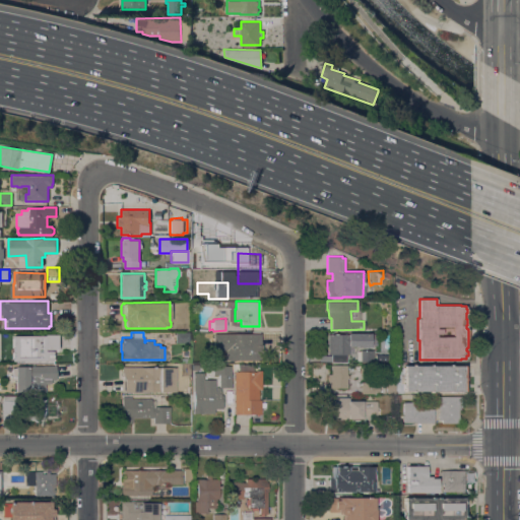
[(189,332),(189,342),(175,342),(175,332),(189,332)]
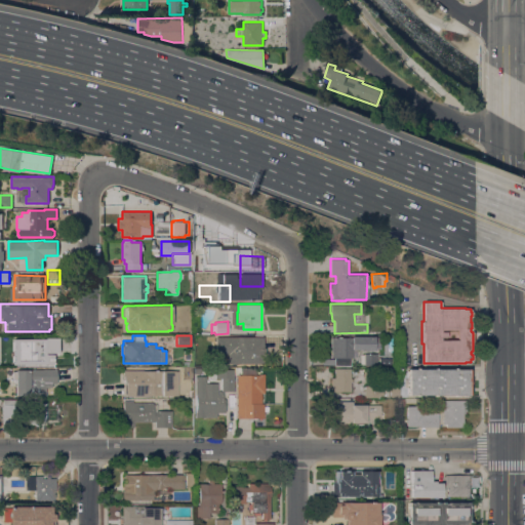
[(331,336),(351,337),(351,335),(373,335),(373,336),(380,336),(380,349),(356,349),(356,357),(350,357),(350,365),(334,365),(334,357),(330,357),(331,336)]
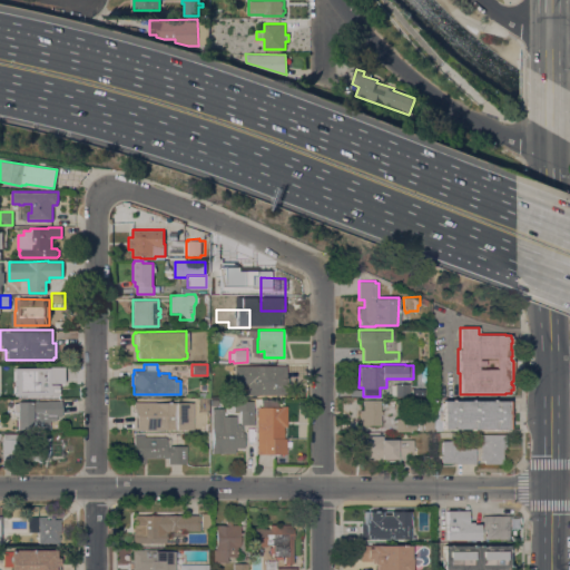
[(285,365),(285,377),(286,377),(286,386),(285,386),(285,394),(247,394),(247,384),(234,384),(234,365),(285,365)]
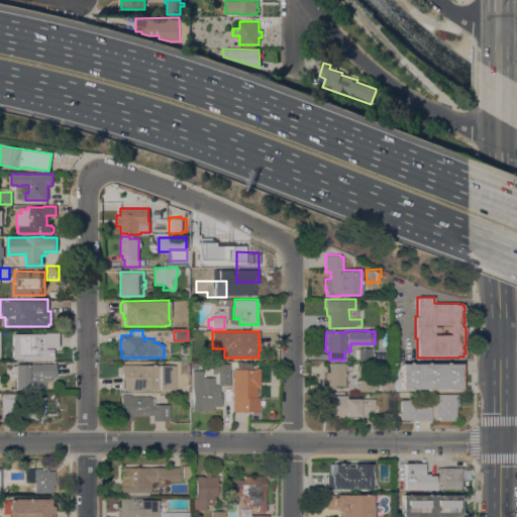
[(29,334),(29,332),(36,332),(36,335),(46,335),(46,332),(59,332),(59,344),(44,344),(44,350),(43,351),(43,357),(14,357),(14,348),(9,348),(9,336),(14,336),(14,335),(15,335),(29,334)]
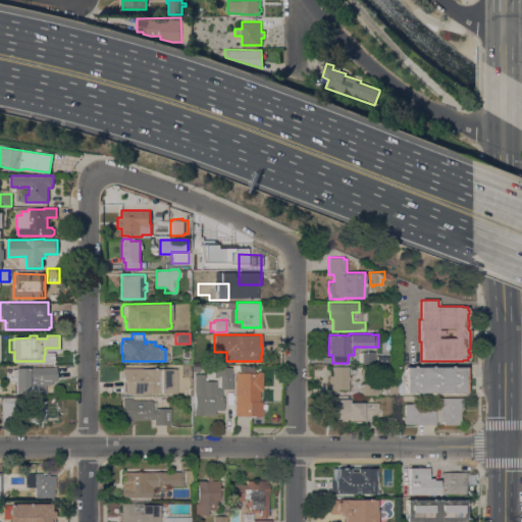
[(374,351),(374,363),(362,363),(362,362),(358,362),(358,352),(362,352),(362,351),(374,351)]
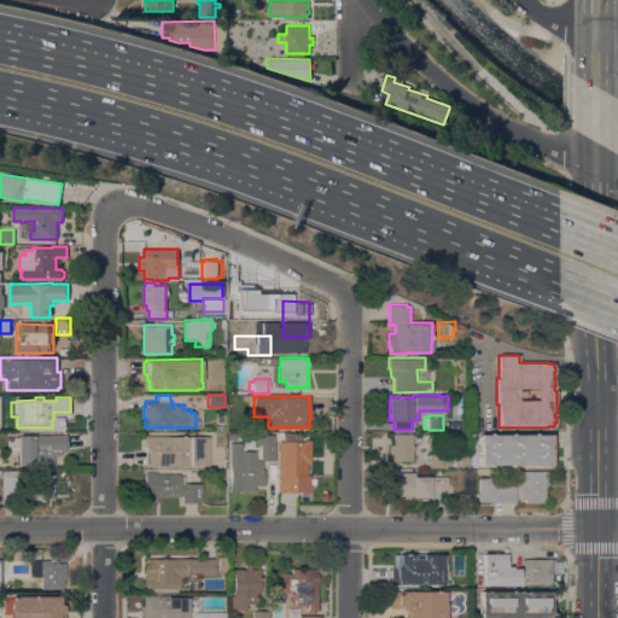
[(461,418),(462,429),(444,429),(444,418),(461,418)]
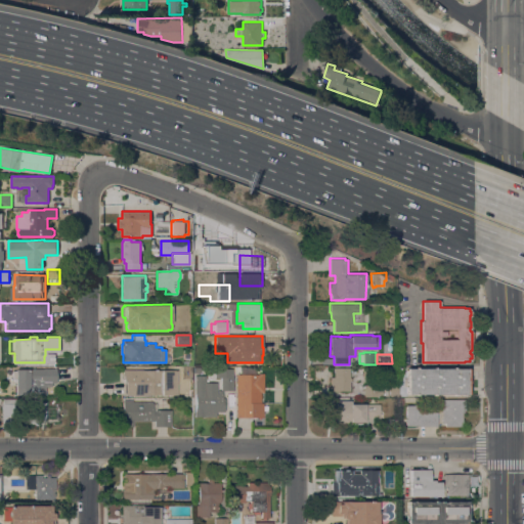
[(349,378),(351,378),(351,382),(349,382),(349,390),(331,390),(331,377),(334,377),(334,367),(349,367),(349,378)]
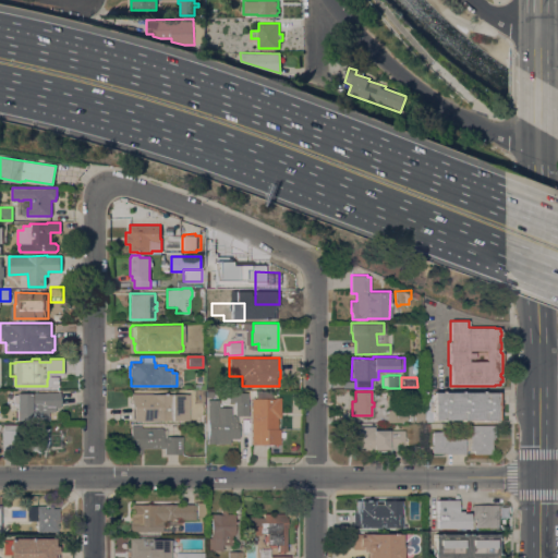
[(498,391),(498,420),(433,420),(433,417),(431,417),(431,411),(433,411),(433,399),(431,399),(431,393),(433,393),(433,391),(498,391)]
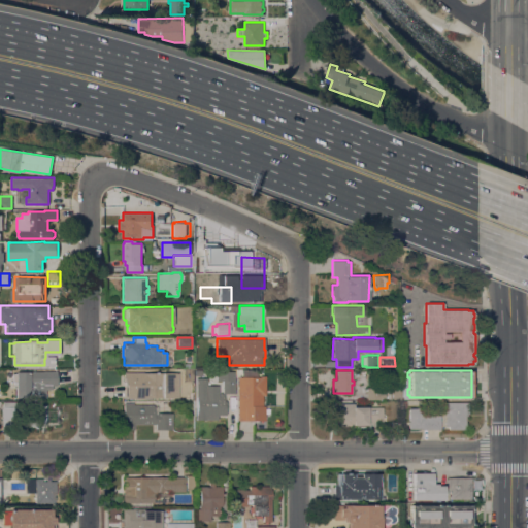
[(15,382),(12,382),(12,373),(15,373),(15,371),(56,371),(56,385),(52,385),(52,389),(45,389),(45,397),(15,397),(15,382)]
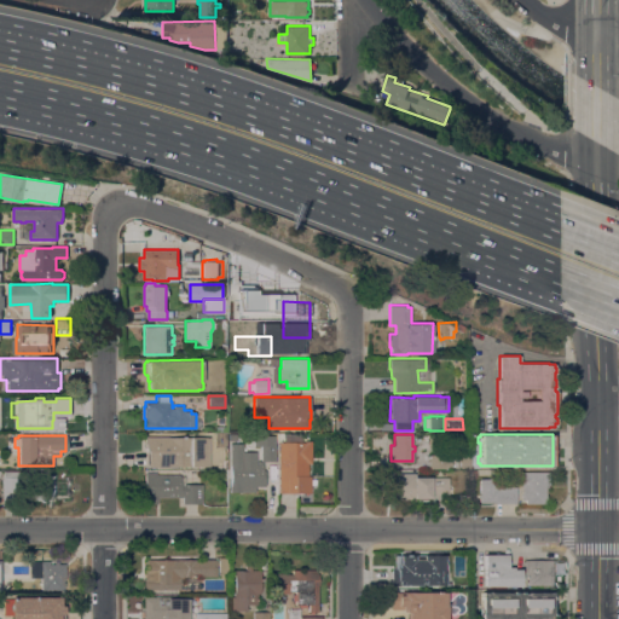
[(209,466),(169,466),(169,467),(148,467),(148,451),(145,451),(145,437),(168,437),(209,437),(209,466)]
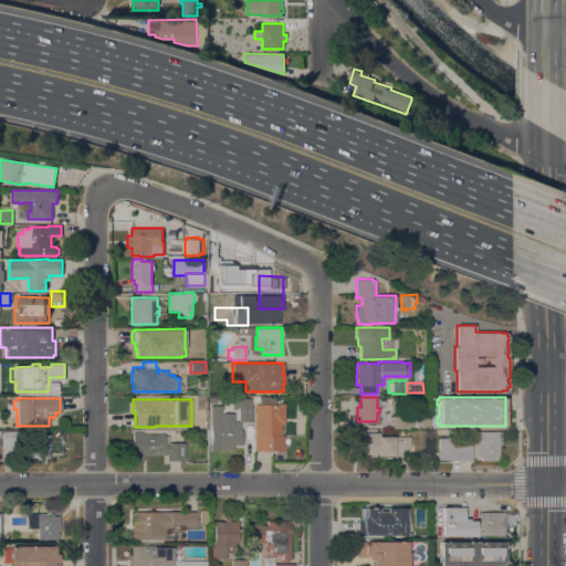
[(252,421),(240,421),(240,429),(242,429),(242,431),(243,431),(243,436),(242,436),(242,444),(233,444),(233,449),(210,450),(210,443),(211,443),(211,426),(210,426),(210,406),(222,405),(222,412),(234,412),(234,425),(236,425),(236,421),(239,421),(239,402),(251,402),(252,421)]
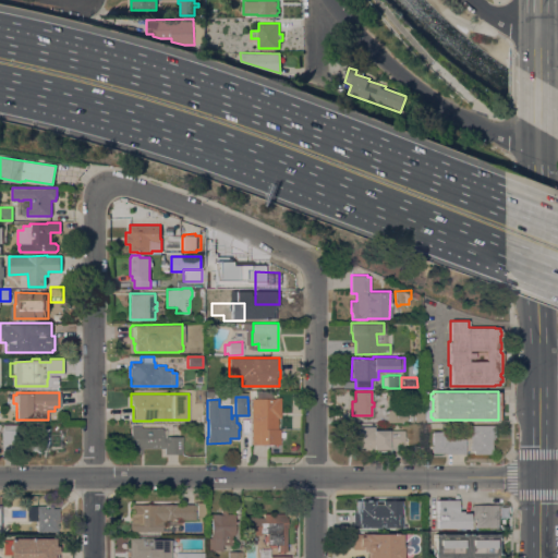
[(252,398),(275,398),(275,397),(280,397),(280,417),(278,417),(278,431),(269,431),(269,444),(252,444),(252,398)]
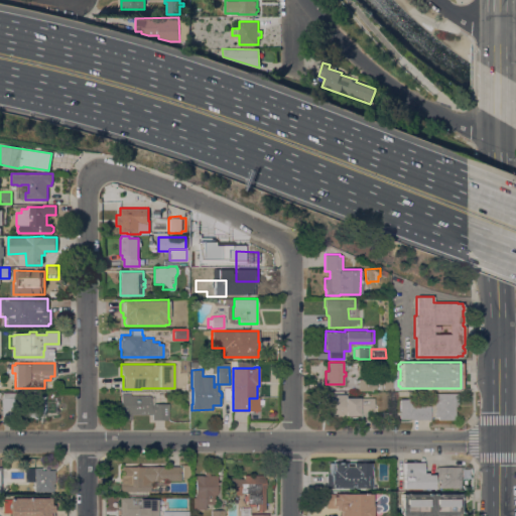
[(358,378),(374,379),(374,385),(376,385),(376,390),(372,390),(358,390),(358,378)]
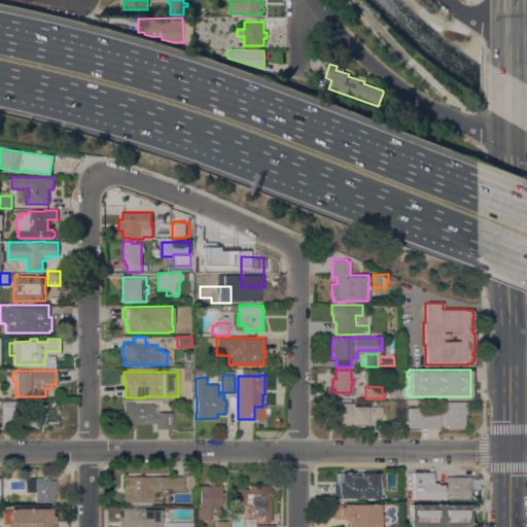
[(399,396),(391,397),(391,386),(399,386),(399,396)]
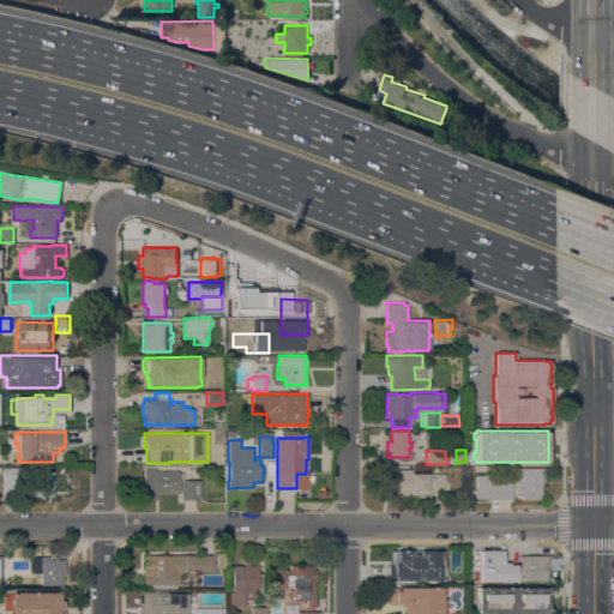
[(0,471),(0,492),(14,493),(14,465),(0,465),(0,471)]
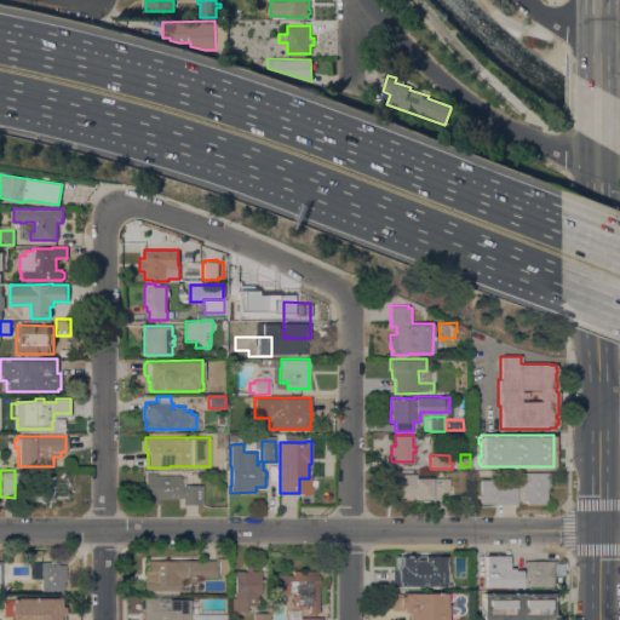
[(550,472),(550,484),(549,484),(549,488),(546,488),(546,504),(526,504),(526,500),(522,500),(522,483),(520,483),(520,472),(550,472)]
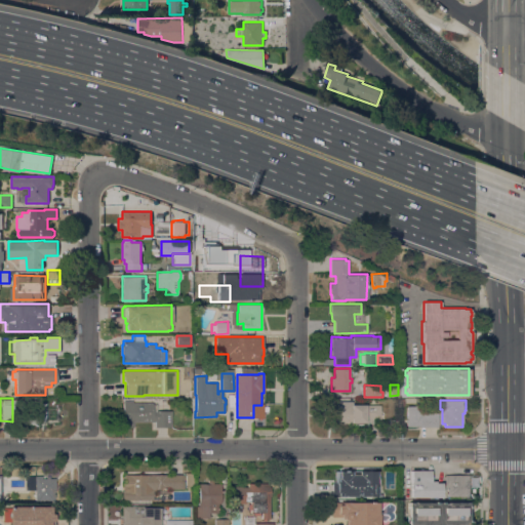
[(122,427),(122,418),(123,418),(123,401),(132,401),(132,402),(152,402),(152,403),(157,403),(157,410),(170,410),(171,427),(154,427),(154,421),(133,421),(133,427),(122,427)]
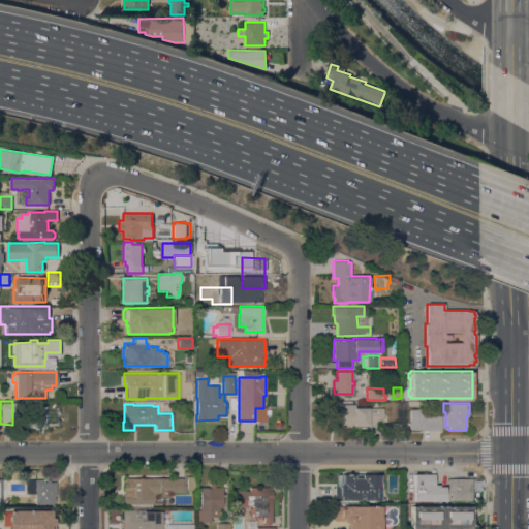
[(355,404),(355,407),(382,407),(382,422),(368,422),(368,426),(365,426),(365,428),(353,428),(353,429),(335,429),(335,404),(355,404)]
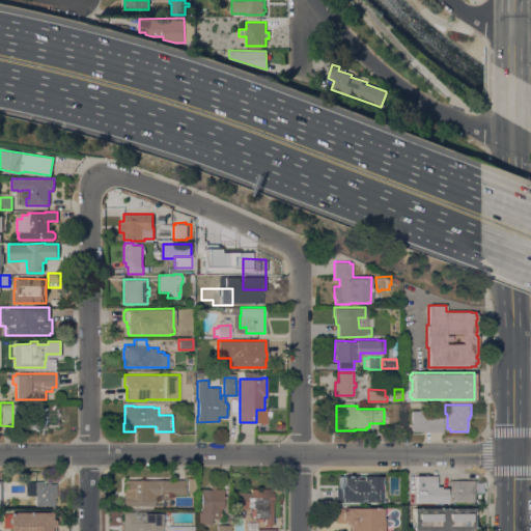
[(29,408),(46,407),(47,424),(45,424),(45,429),(39,428),(38,430),(35,430),(34,428),(30,428),(31,424),(29,424),(29,408)]
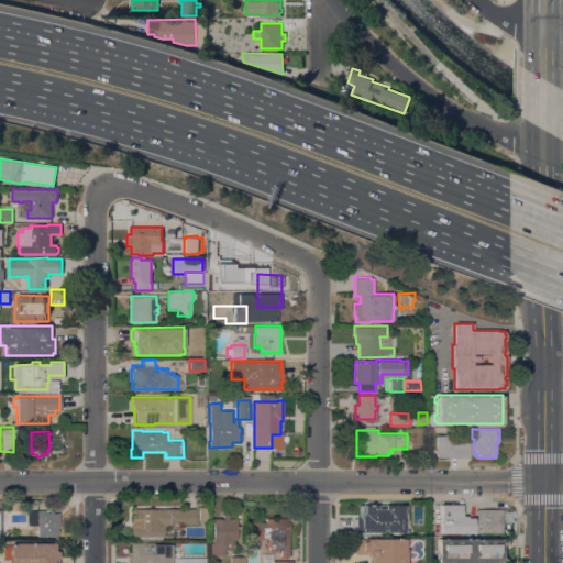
[(470,442),(470,457),(450,457),(450,456),(437,456),(437,452),(434,452),(434,449),(437,449),(437,435),(452,434),(452,442),(470,442)]
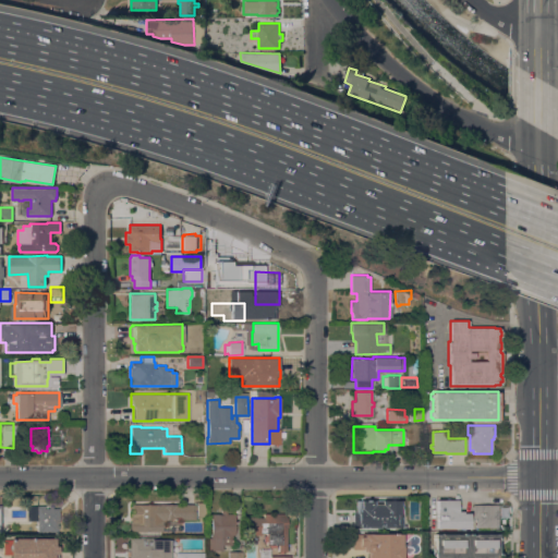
[(375,499),(375,501),(388,501),(388,517),(376,517),(376,529),(354,529),(354,499),(375,499)]
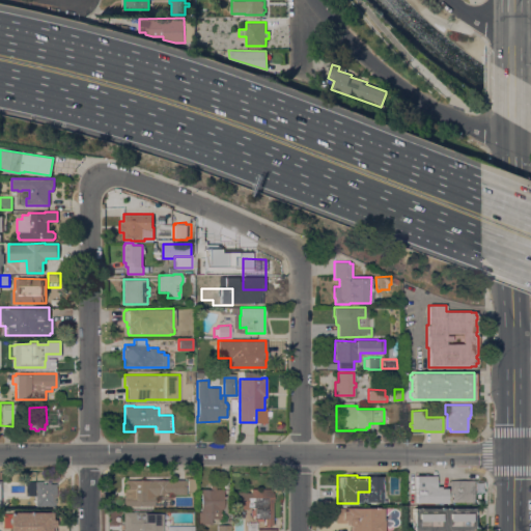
[(415,502),(415,487),(415,475),(435,475),(435,486),(441,486),(441,487),(447,487),(447,502),(415,502)]
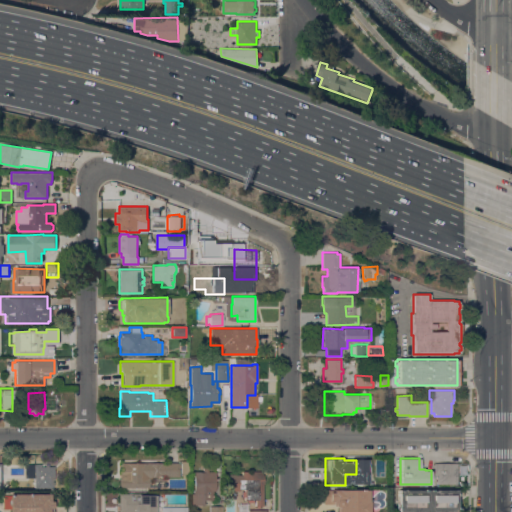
[(179,462),(179,476),(151,476),(151,478),(149,478),(149,487),(120,487),(120,473),(120,462),(179,462)]
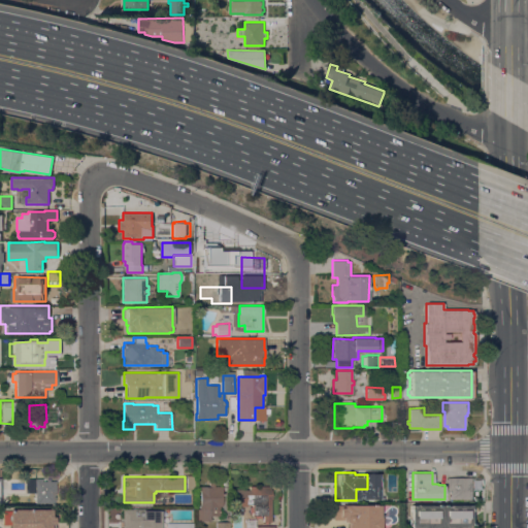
[(54,503),(35,503),(35,496),(35,493),(25,493),(25,479),(34,479),(34,477),(41,477),(41,481),(45,481),(45,477),(50,477),(50,481),(55,481),(55,484),(57,484),(57,491),(55,491),(55,493),(54,493),(54,496),(56,496),(56,500),(54,500),(54,503)]
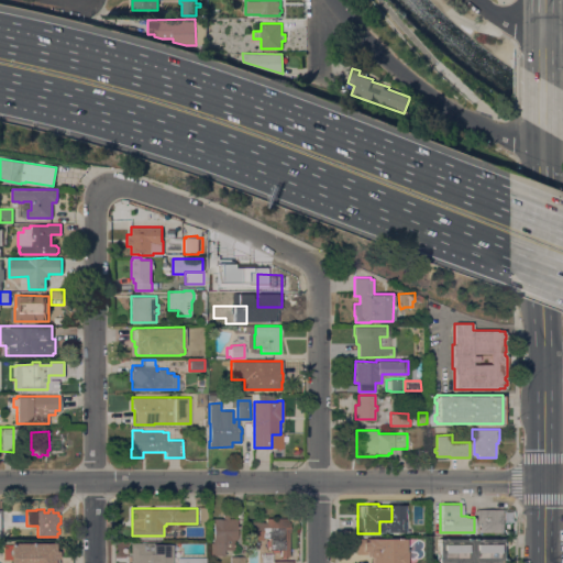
[(503,532),(479,532),(478,525),(476,525),(476,509),(503,509),(503,532)]
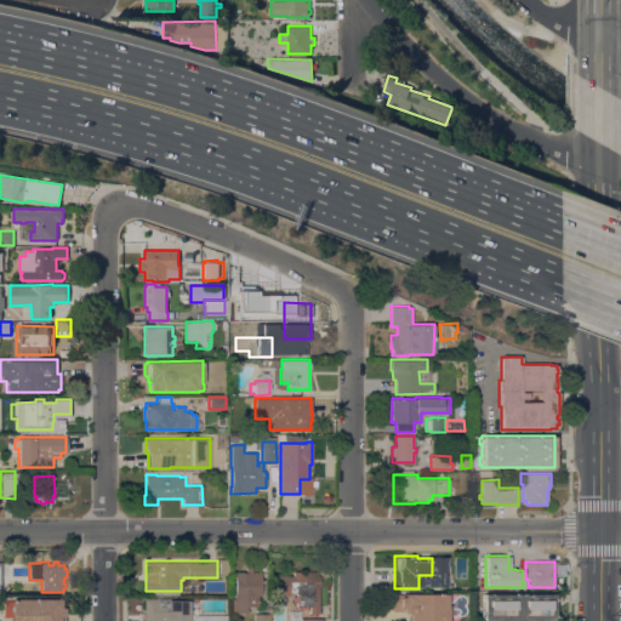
[(232,613),(232,598),(234,598),(234,594),(235,594),(234,576),(234,571),(241,571),(246,571),(245,567),(251,567),(251,571),(261,571),(261,576),(260,576),(261,594),(257,596),(257,605),(255,605),(256,611),(232,613)]
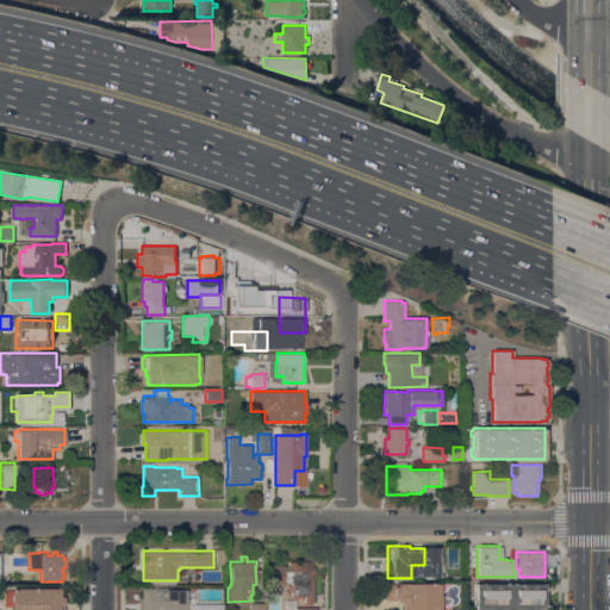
[(312,602),(309,602),(309,604),(305,604),(305,602),(304,602),(304,596),(302,596),(302,598),(294,598),(294,596),(291,596),(291,591),(288,591),(288,585),(291,585),(291,582),(284,582),(284,585),(268,585),(268,565),(279,565),(287,565),(287,561),(312,561),(312,565),(313,565),(313,568),(315,570),(315,572),(313,573),(313,577),(312,577),(312,602)]
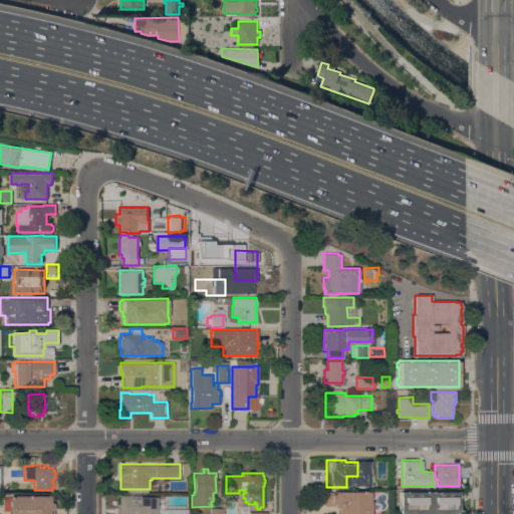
[(339,513),(339,508),(338,508),(336,507),(335,506),(335,505),(324,505),(323,491),(368,491),(368,502),(370,503),(370,513),(339,513)]
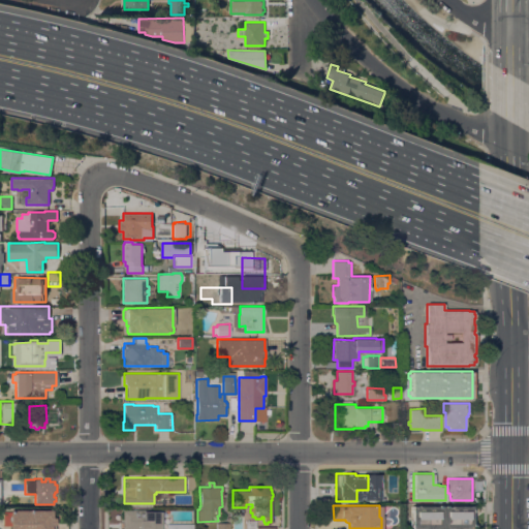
[(471,505),(471,528),(411,528),(411,506),(471,505)]
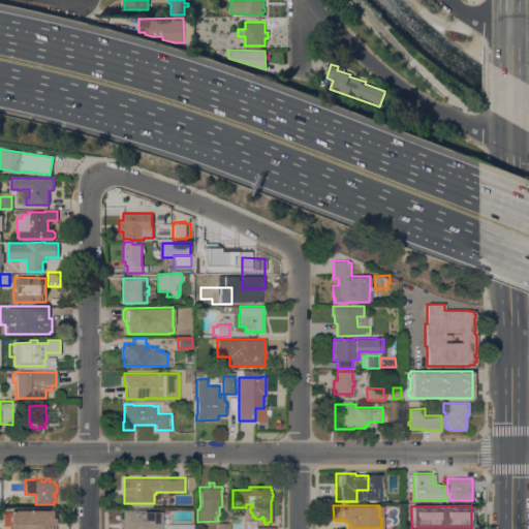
[(52,509),(52,518),(55,518),(55,525),(55,526),(55,528),(10,528),(10,509),(52,509)]
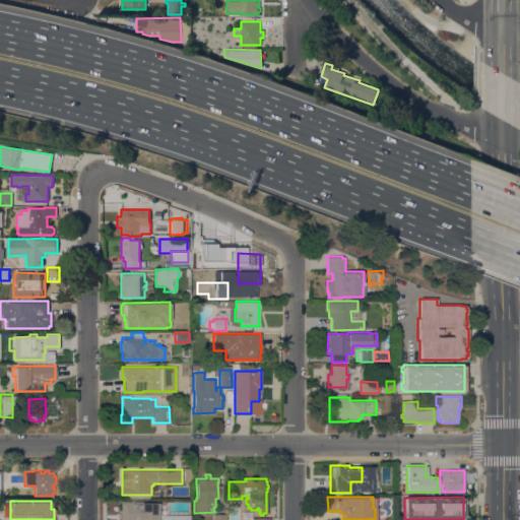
[(157,501),(157,502),(159,502),(159,512),(158,512),(158,519),(121,519),(121,501),(157,501)]
